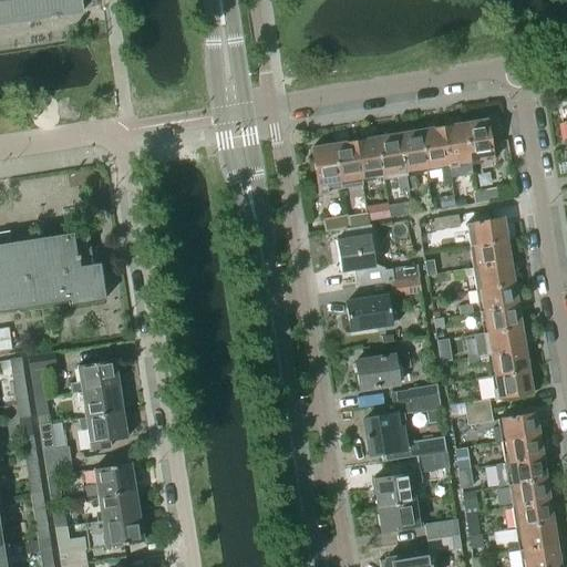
[(0,0),(0,24),(81,13),(78,0),(0,0)]
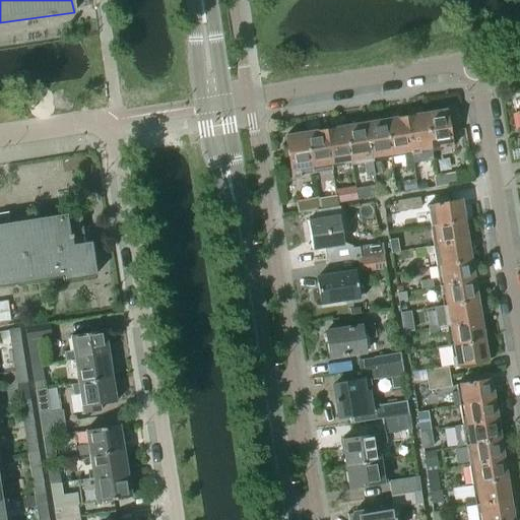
[(425,114),(430,147),(442,145),(442,148),(451,147),(445,111),(437,112),(435,110),(428,111),(427,113),(425,114)]
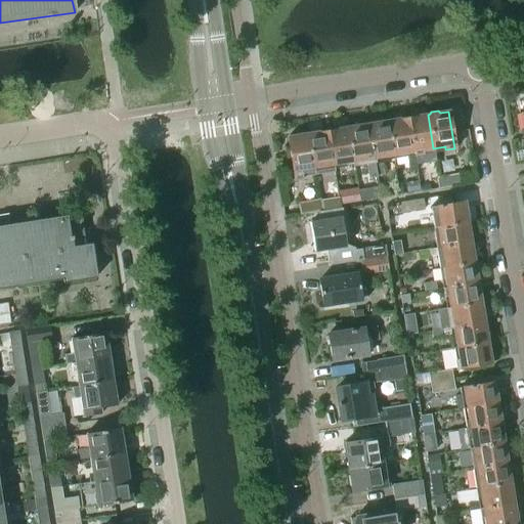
[(407,118),(412,151),(433,148),(428,115),(426,115),(423,113),(417,114),(415,117),(407,118)]
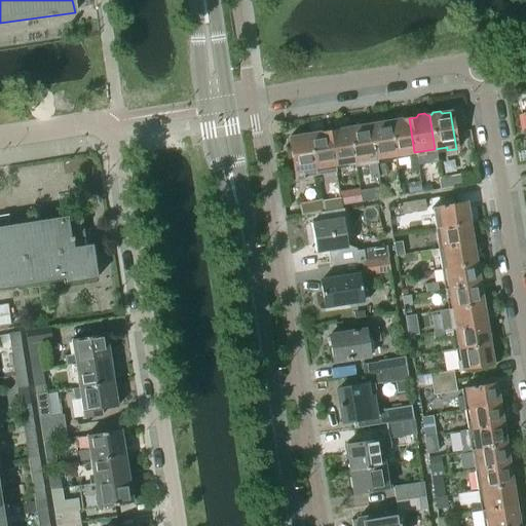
[(388,121),(395,155),(414,152),(409,118),(402,119),(399,117),(392,118),(390,121),(388,121)]
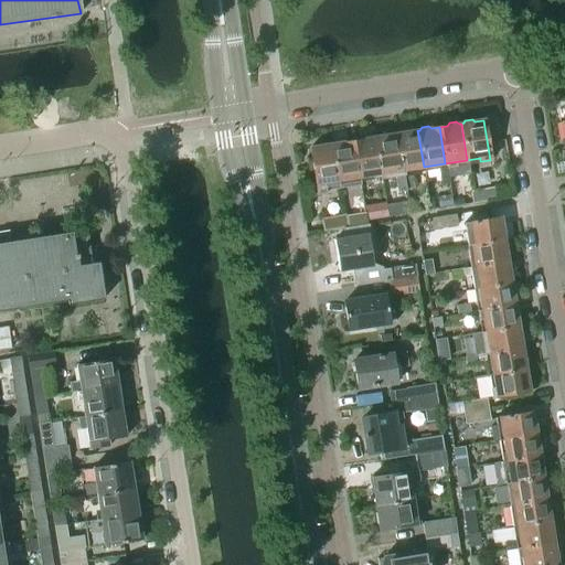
[(404,132),(396,134),(402,170),(424,167),(417,130),(415,130),(413,129),(405,130),(404,132)]
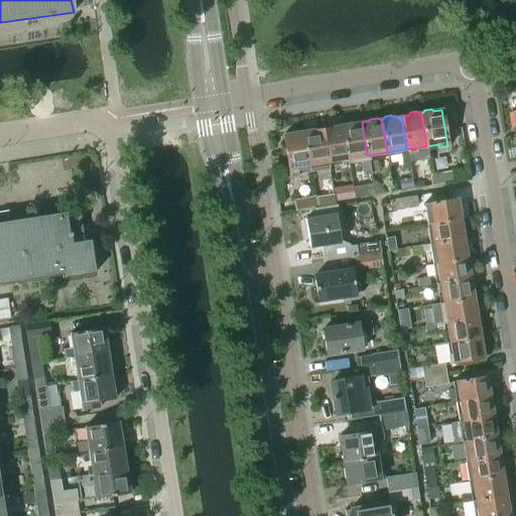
[(342,125),(348,159),(349,165),(361,163),(363,174),(370,173),(368,162),(367,155),(362,122),(354,123),(352,122),(345,123),(344,125),(342,125)]
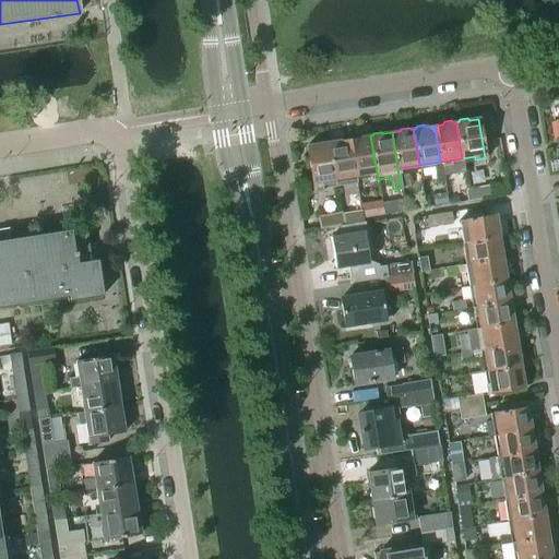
[(356,138),(348,140),(355,176),(377,173),(370,135),(369,135),(366,134),(358,135),(356,138)]
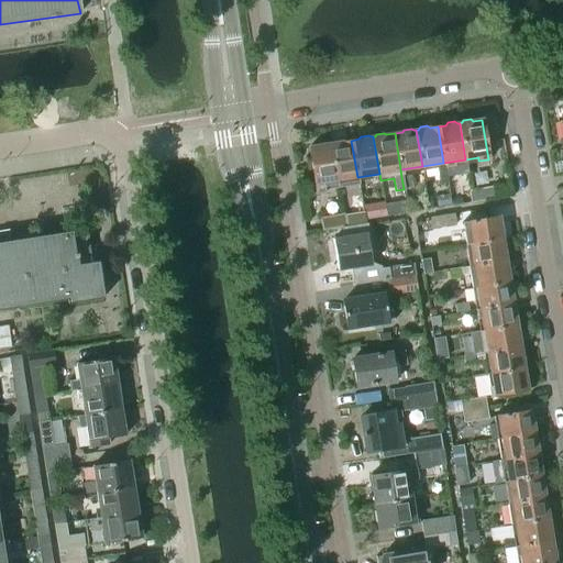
[(331,143),(329,144),(335,180),(357,177),(351,141),(343,142),(341,140),(333,141),(331,143)]
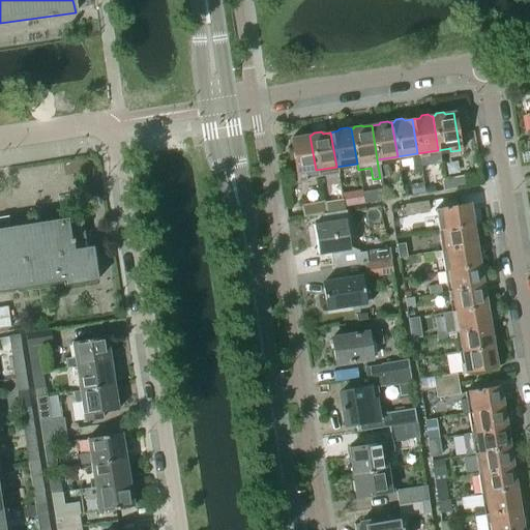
[(316,170),(310,136),(308,136),(305,134),(299,136),(297,138),(289,139),(296,182),(305,181),(304,178),(317,176),(316,170)]
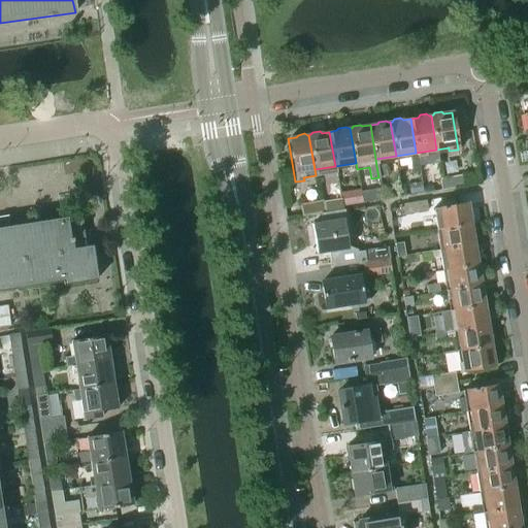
[(385,164),(376,166),(378,177),(387,176),(385,164)]
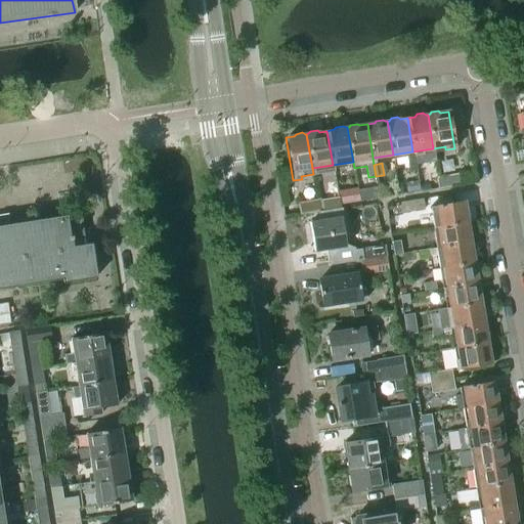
[(436,178),(438,188),(460,184),(459,174),(436,178)]
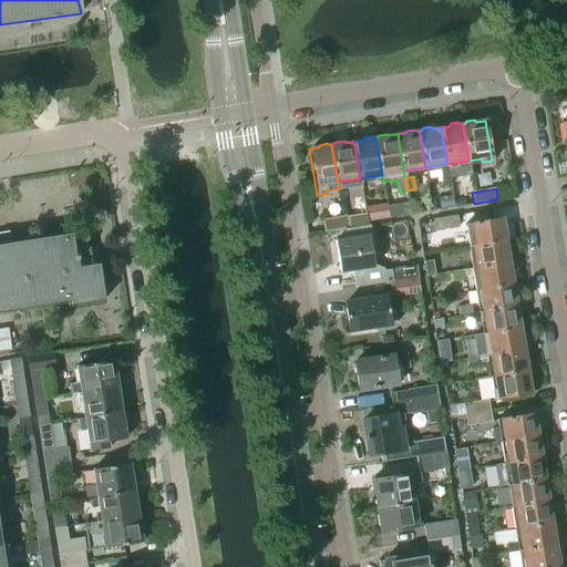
[(452,196),(437,198),(440,208),(453,206),(452,196)]
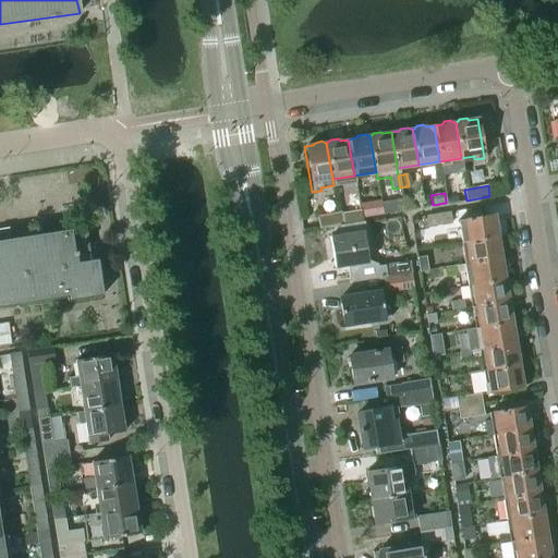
[(402,199),(381,203),(384,215),(403,211),(402,199)]
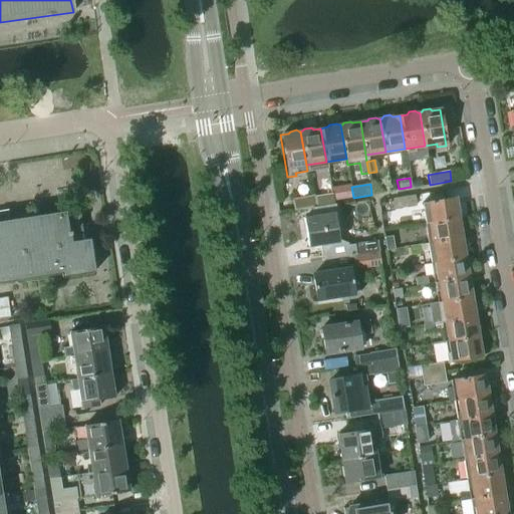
[(350,185),(330,188),(332,201),(352,198),(350,185)]
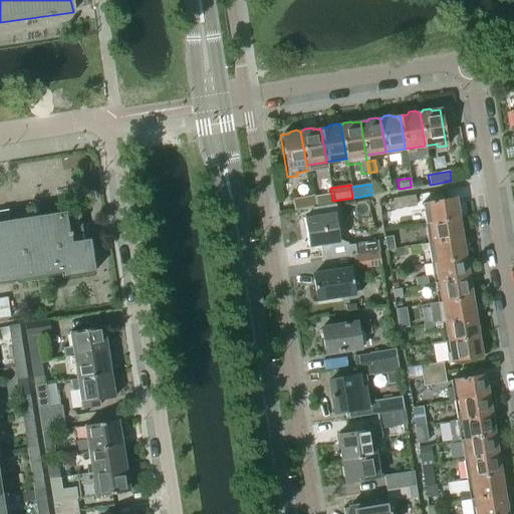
[(313,195),(315,207),(324,205),(322,194),(313,195)]
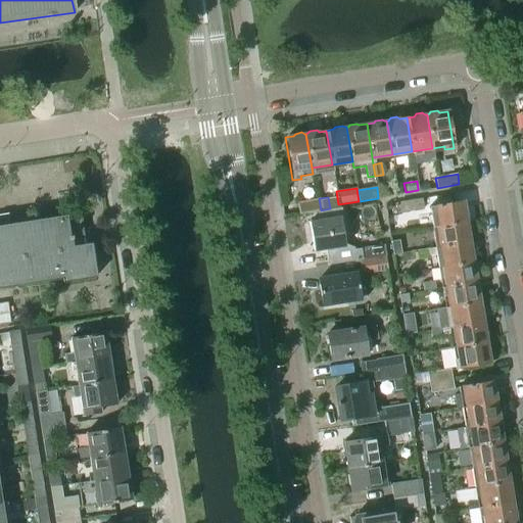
[(296,202),(298,214),(321,210),(319,198),(296,202)]
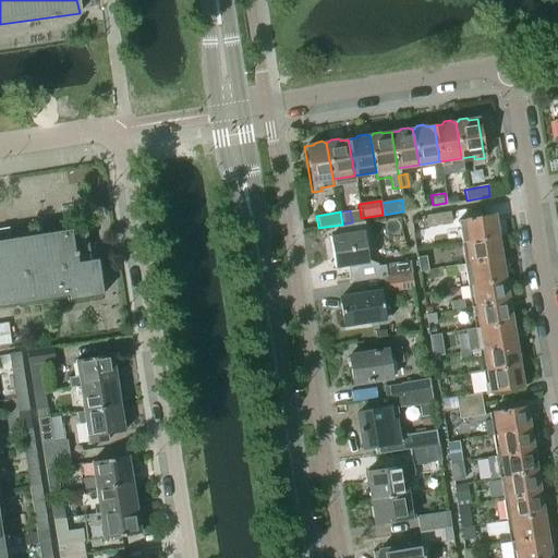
[(425,215),(426,226),(450,221),(449,211),(425,215)]
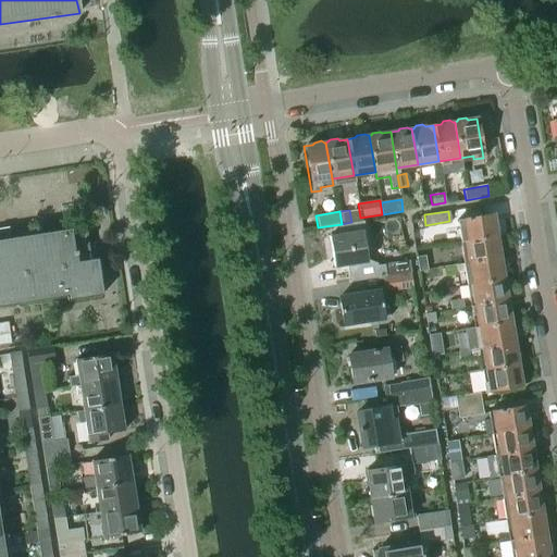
[(456,220),(459,242),(495,235),(492,214),(456,220)]
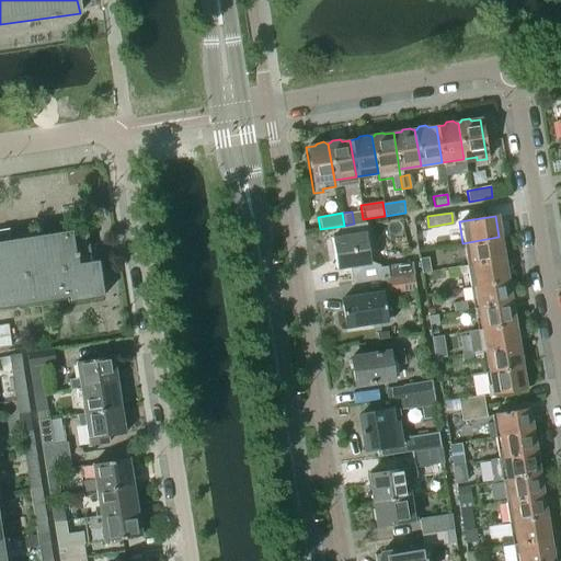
[(0,308),(66,298),(67,304),(102,298),(96,262),(87,263),(86,255),(89,255),(84,227),(68,230),(69,232),(9,241),(9,229),(0,230),(0,308)]
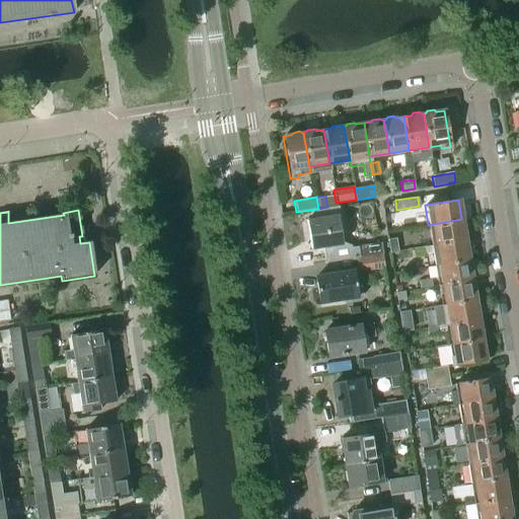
[(306,221),(310,248),(341,243),(337,216),(306,221)]
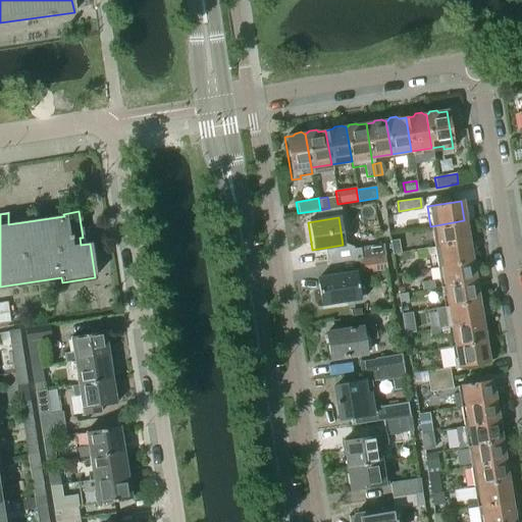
[(430,226),(433,247),(468,241),(464,220),(430,226)]
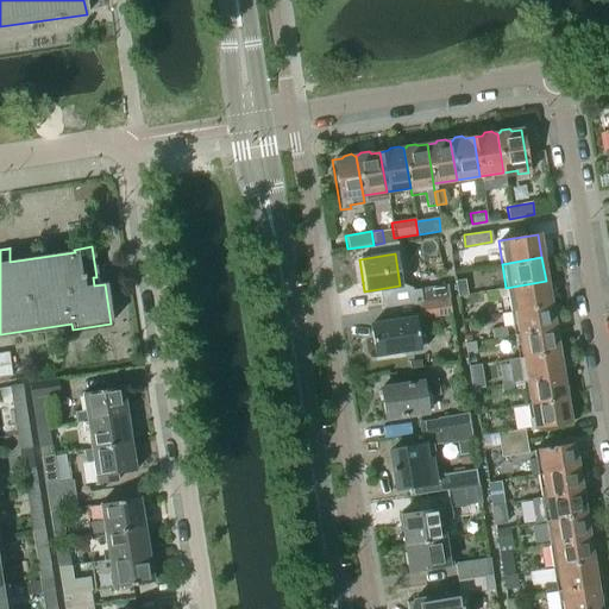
[(458,281),(460,295),(470,294),(468,280),(458,281)]
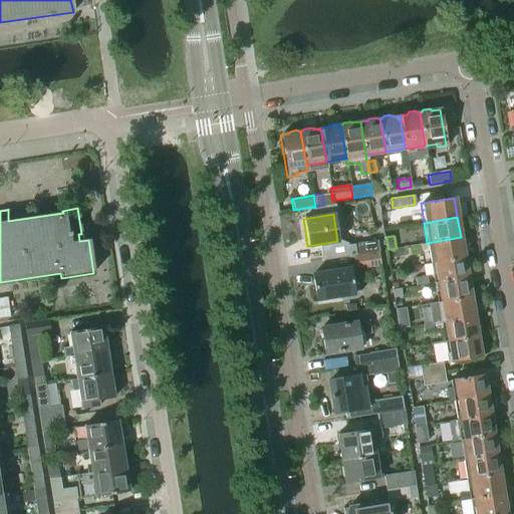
[(429,250),(431,263),(464,257),(461,237),(427,243),(409,246),(411,253),(429,250)]
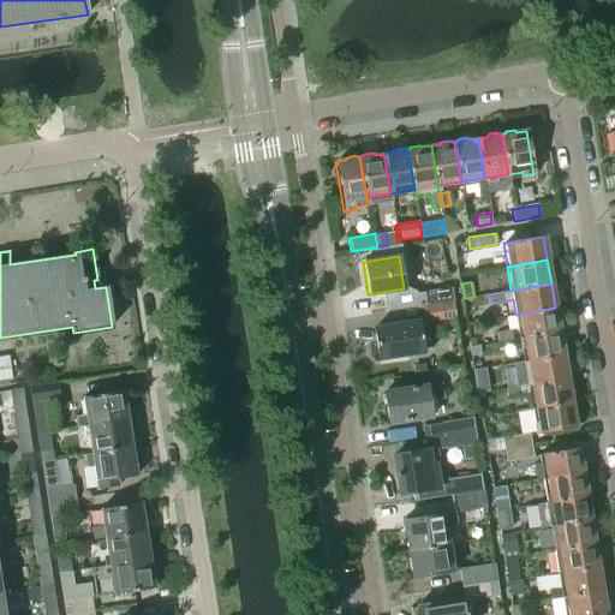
[(417,308),(422,308),(452,303),(449,288),(415,293),(417,308)]
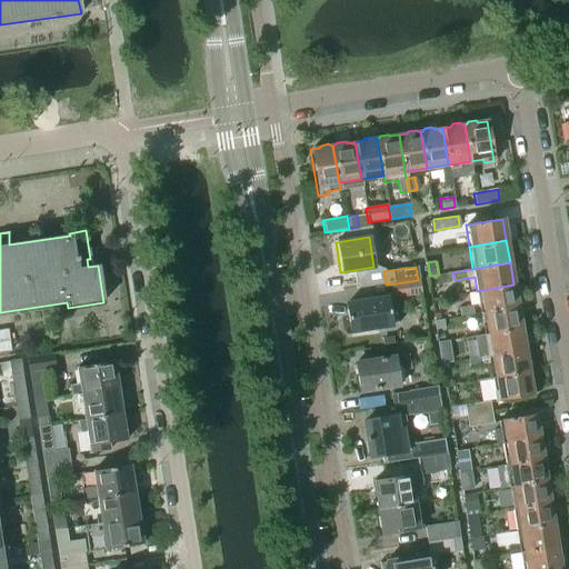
[(418,280),(390,285),(391,297),(420,292),(418,280)]
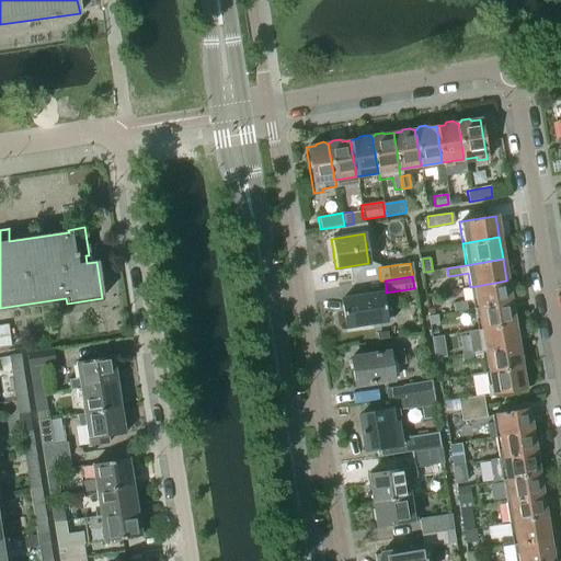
[(470,287),(473,308),(510,301),(506,281),(470,287)]
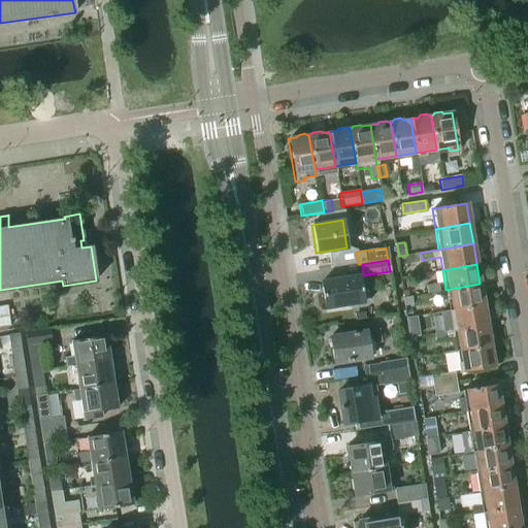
[(367,288),(361,288),(359,275),(321,283),(324,307),(363,301),(362,299),(368,297),(367,288)]
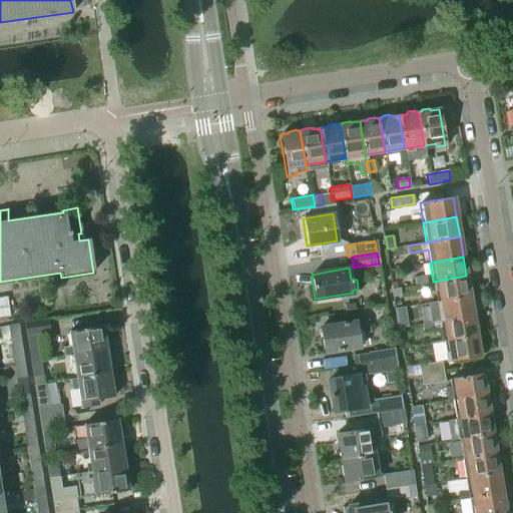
[(425,275),(414,277),(415,285),(426,282),(425,275)]
